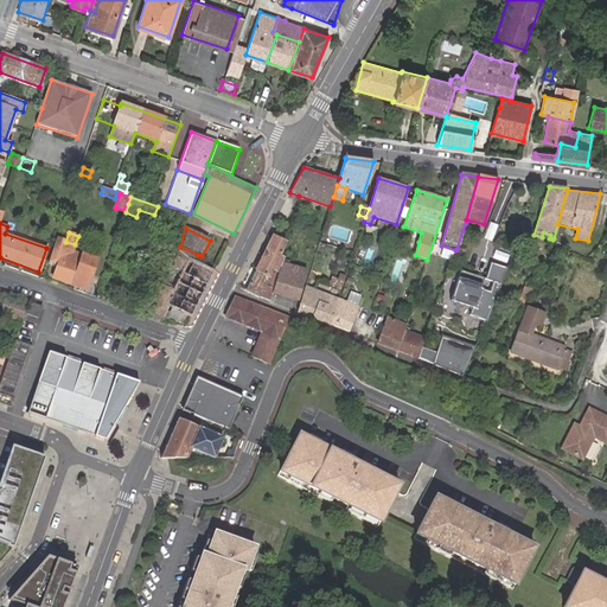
[(279,273),(281,263),(283,257),(280,255),(286,242),(272,235),(255,269),(270,278),(274,270),(279,273)]
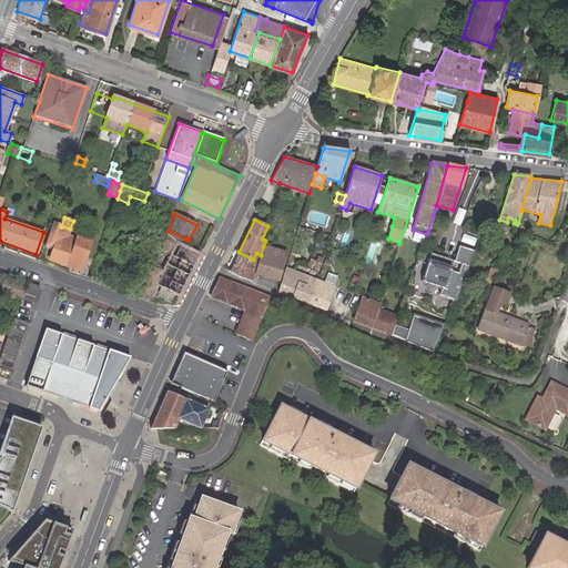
[(61,226),(53,223),(46,245),(53,247),(49,260),(68,266),(77,242),(68,239),(69,235),(70,229),(61,226)]
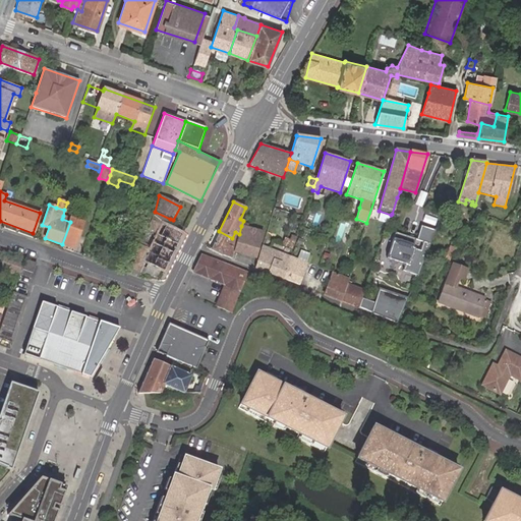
[(160,271),(164,272),(177,245),(183,233),(168,225),(170,219),(155,212),(152,218),(148,216),(143,223),(149,225),(146,229),(155,234),(148,247),(136,243),(128,265),(139,273),(145,264),(147,265),(143,271),(157,277),(160,271)]
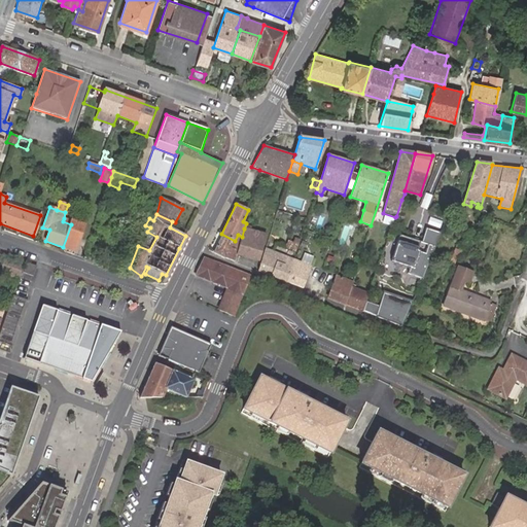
[(74,251),(83,224),(64,218),(63,221),(71,224),(63,247),(74,251)]
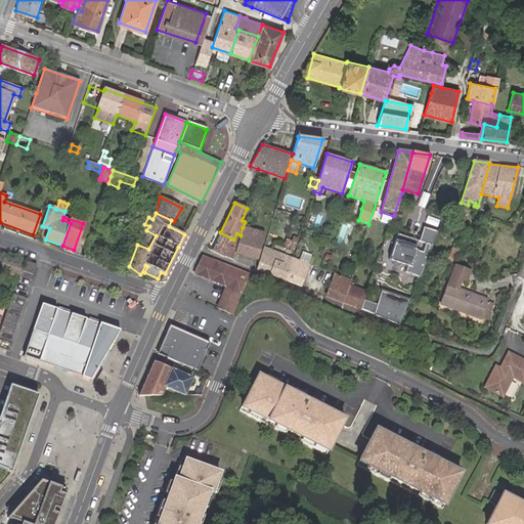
[(438,231),(424,226),(419,241),(397,233),(388,260),(406,266),(404,272),(420,277),(434,244),(438,231)]
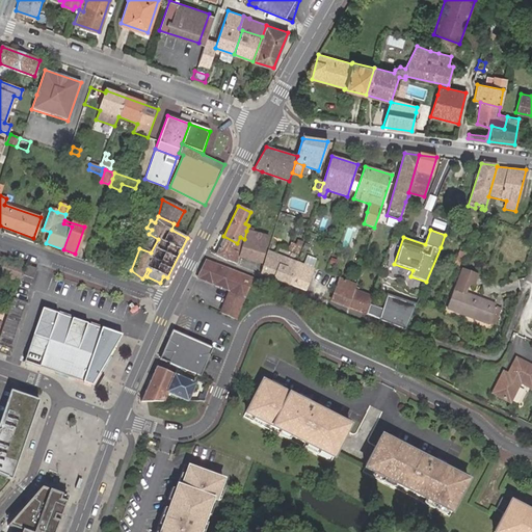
[(468,230),(461,245),(467,247),(475,230),(468,230)]
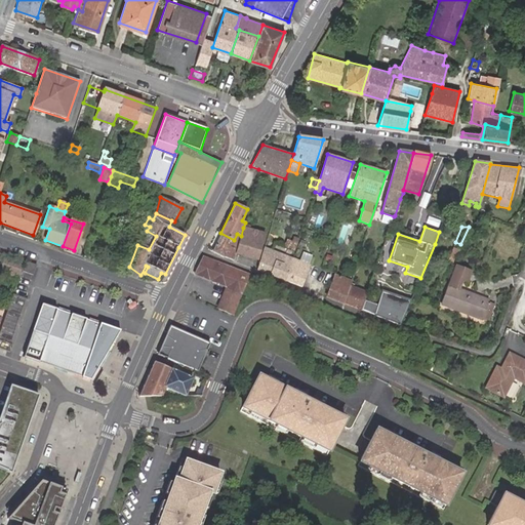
[(237,248),(236,253),(257,259),(265,234),(243,228),(241,236),(237,248)]
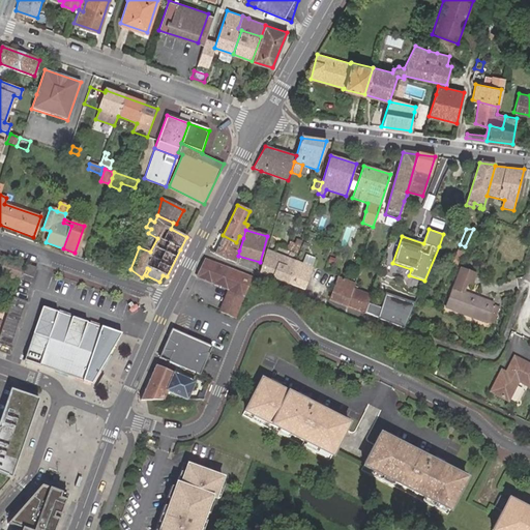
[(145,232),(139,247),(150,252),(157,238),(148,233),(145,232)]
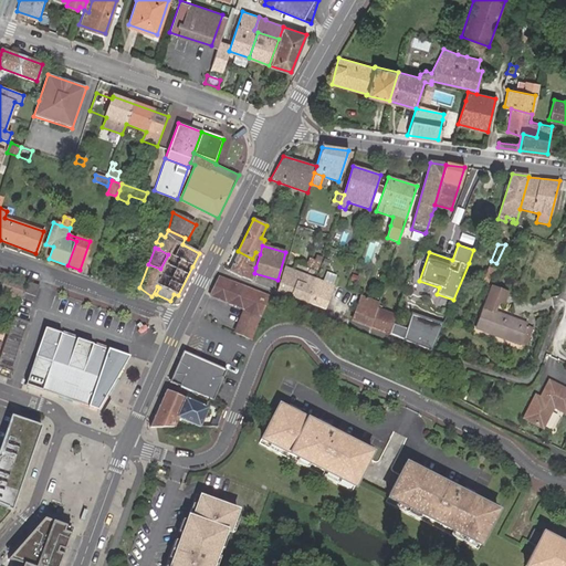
[(229,270),(251,281),(254,273),(255,268),(249,265),(252,259),(238,251),(229,270)]
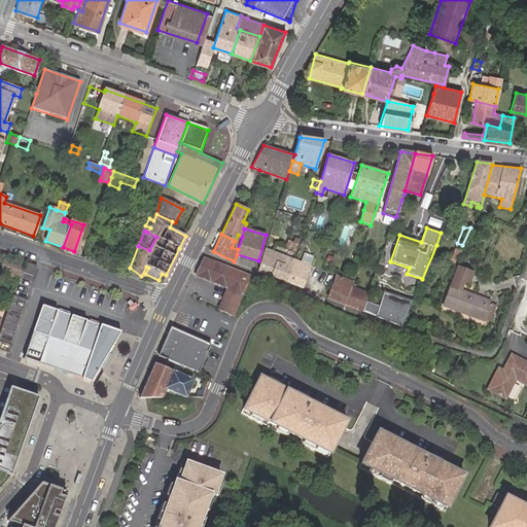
[(287,282),(294,259),(265,248),(257,271),(287,282)]
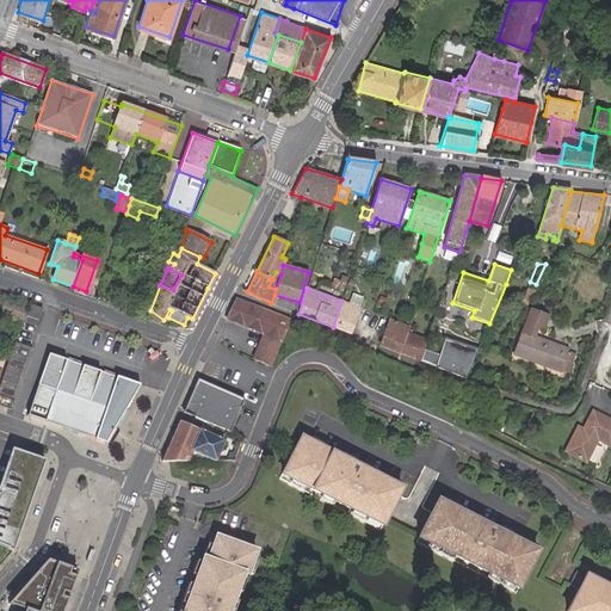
[(525,292),(519,307),(524,309),(531,295),(525,292)]
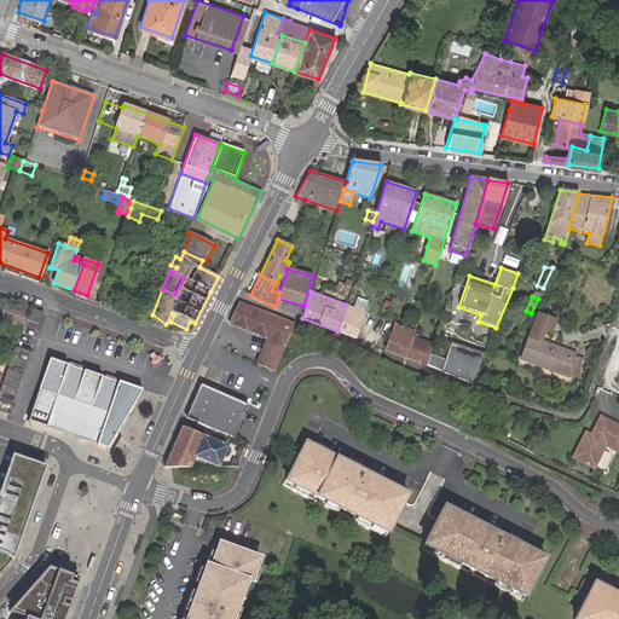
[(294,324),(238,302),(229,324),(270,341),(259,365),(275,372),(294,324)]
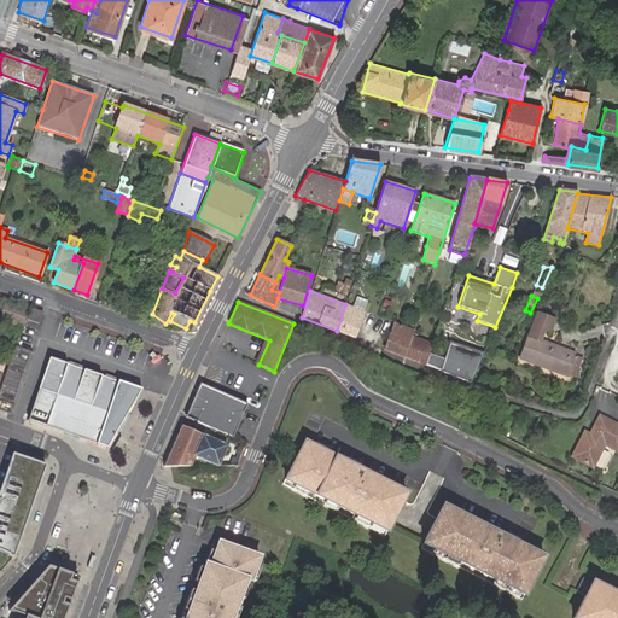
[(22,325),(27,312),(6,304),(3,313),(12,316),(11,321),(22,325)]
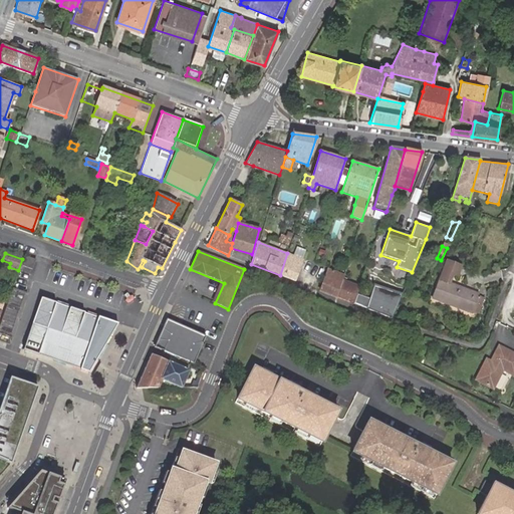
[(280,275),(294,281),(302,259),(287,253),(280,275)]
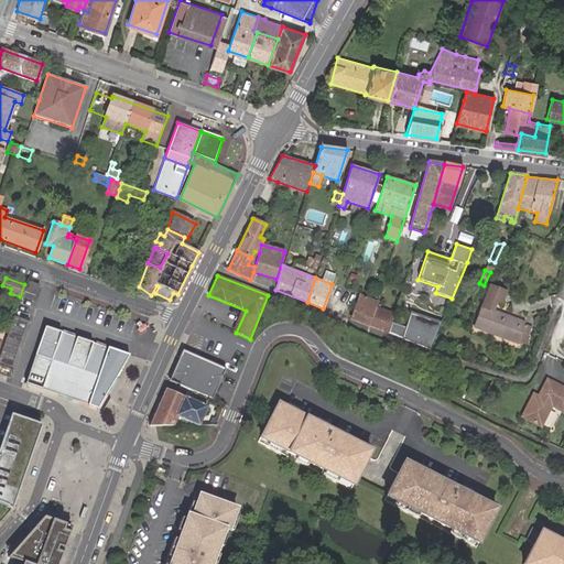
[(39,285),(29,282),(25,291),(35,295),(39,285)]
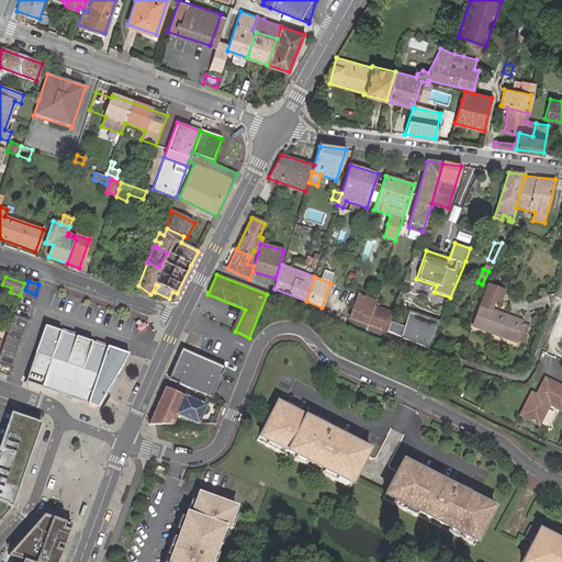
[(516,340),(523,321),(492,310),(495,300),(501,302),(504,293),(486,287),(472,326),(515,341),(516,340)]
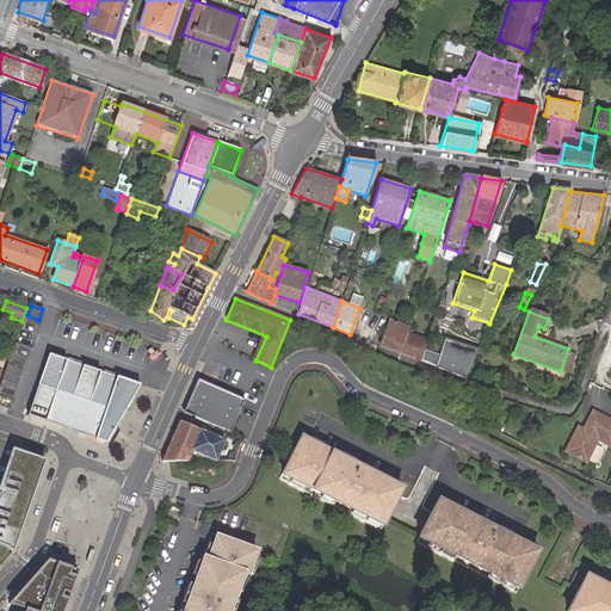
[(380,345),(400,353),(407,333),(408,327),(389,320),(380,345)]
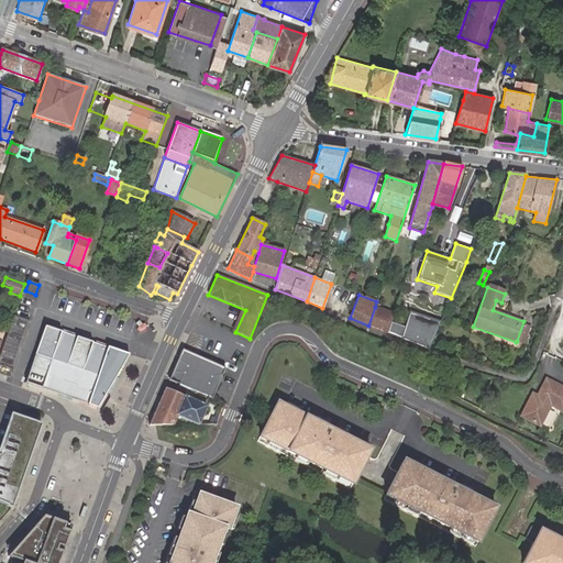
[(368,326),(387,332),(390,324),(394,313),(375,307),(368,326)]
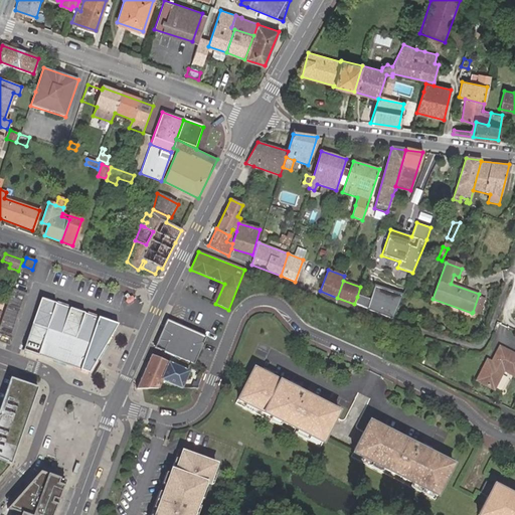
[(402,295),(374,286),(366,309),(392,319),(402,295)]
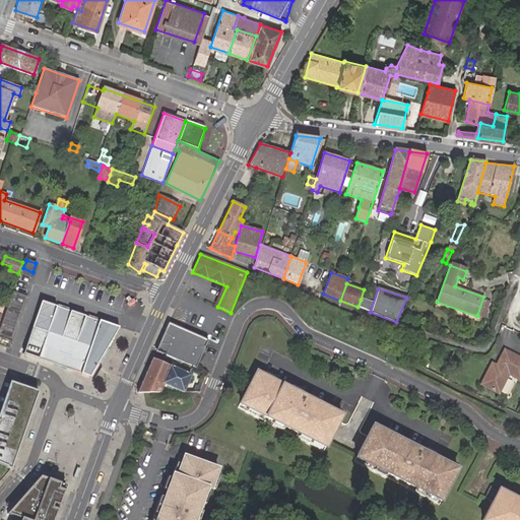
[(27,297),(12,290),(0,327),(0,344),(9,348),(27,297)]
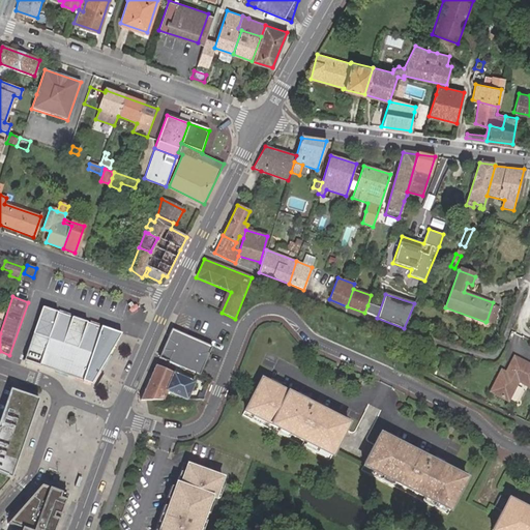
[(127,303),(129,306),(127,308),(130,312),(133,312),(138,308),(138,306),(137,303),(134,304),(130,300),(127,303)]
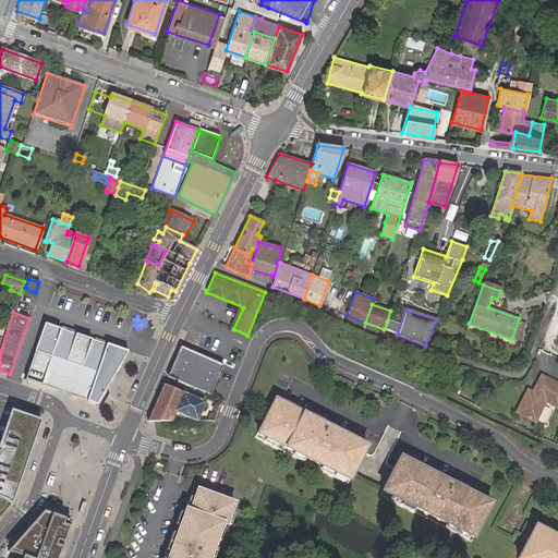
[(525,322),(519,318),(512,338),(519,340),(525,322)]
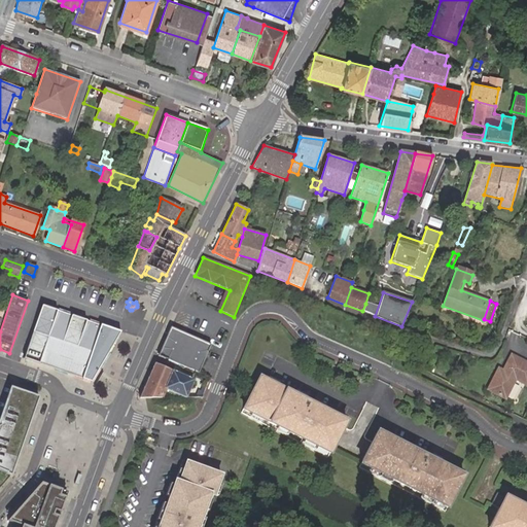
[(120,332),(41,305),(24,357),(92,381),(120,332)]
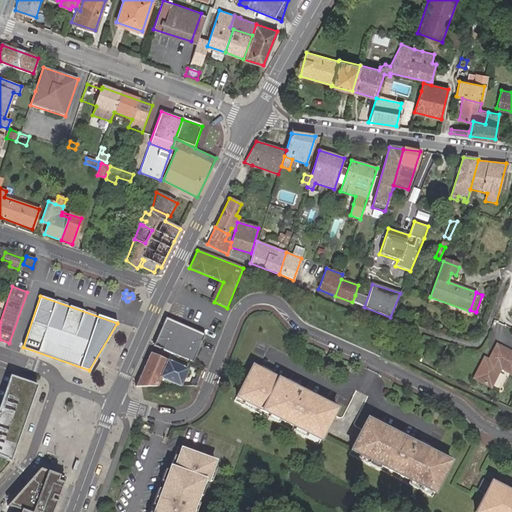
[(205,333),(165,318),(161,327),(153,345),(170,352),(193,361),(205,333)]
